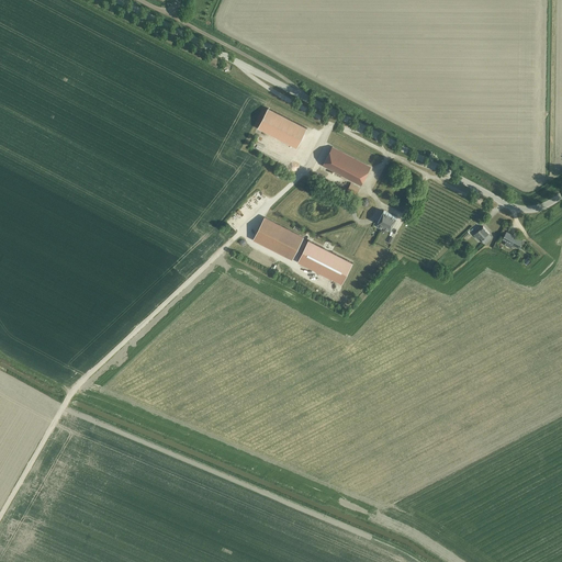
[(296,147),(307,128),(268,108),(258,127),(296,147)]
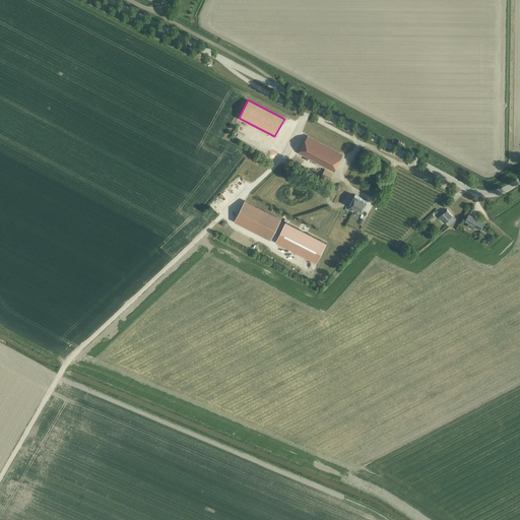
[(334,172),(343,154),(311,138),(307,136),(299,152),(334,172)]
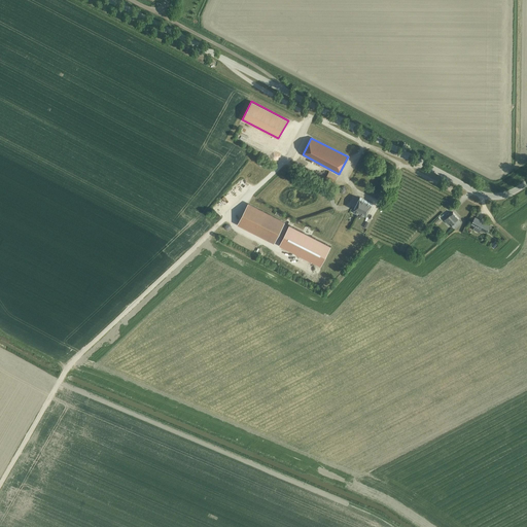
[(328,172),(326,177),(335,182),(338,176),(328,172)]
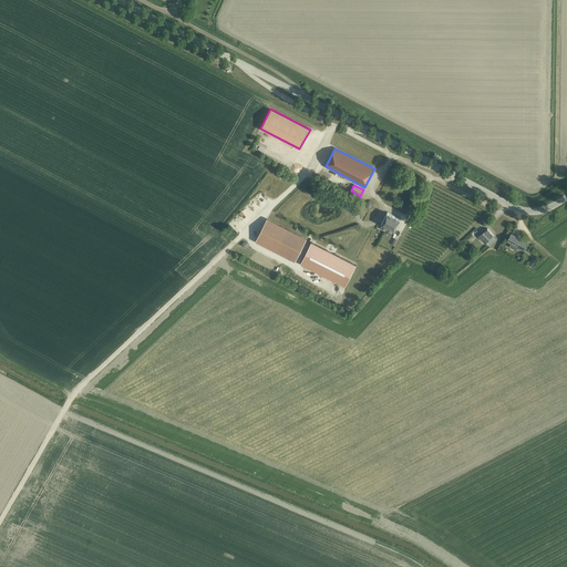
[(391,220),(393,216),(388,213),(381,224),(382,225),(380,228),(384,230),(387,227),(385,227),(388,222),(392,224),(393,222),(391,220)]
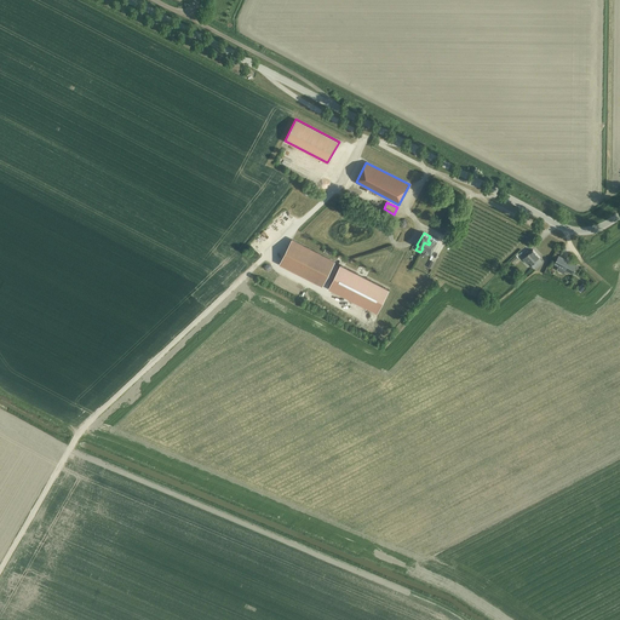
[(422,248),(423,248),(431,252),(437,240),(430,236),(428,241),(430,242),(429,245),(424,242),(422,248)]
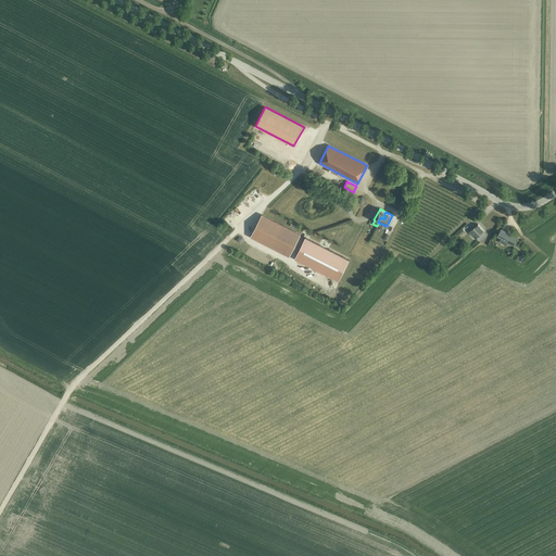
[(289,255),(300,235),(262,215),(252,237),(289,255)]
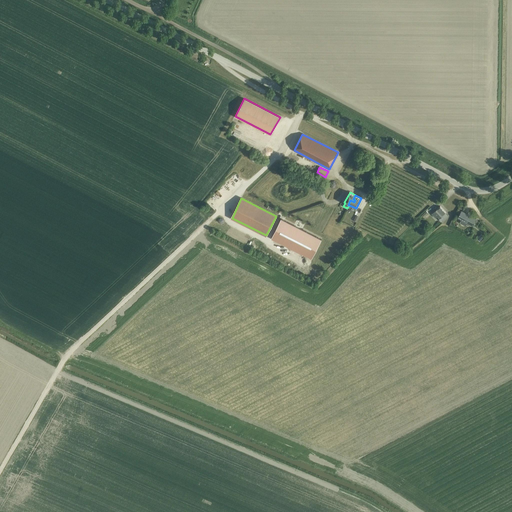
[(440,206),(432,214),(435,218),(437,216),(439,218),(439,219),(441,222),(448,215),(446,213),(446,212),(440,206)]
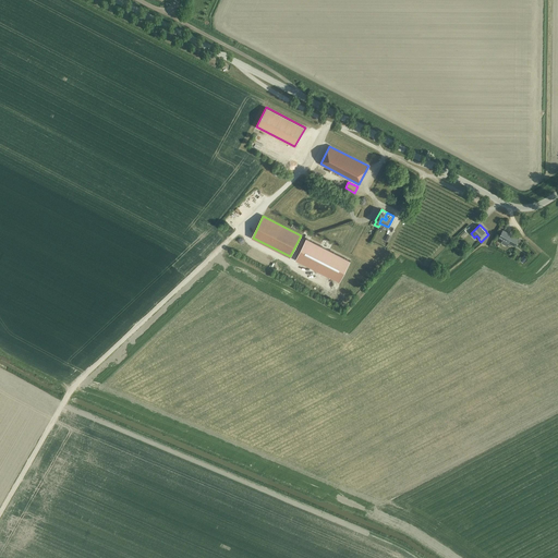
[(519,239),(502,230),(499,228),(498,232),(500,233),(498,238),(516,246),(519,239)]
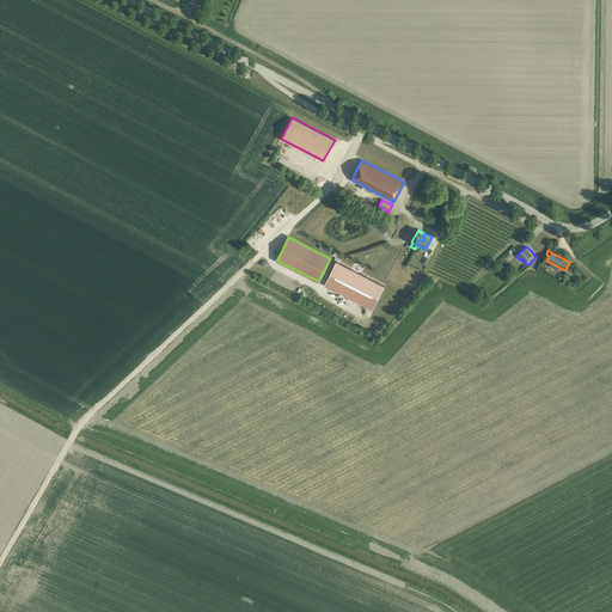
[(336,261),(324,285),(352,298),(372,308),(384,286),(363,275),(336,261)]
